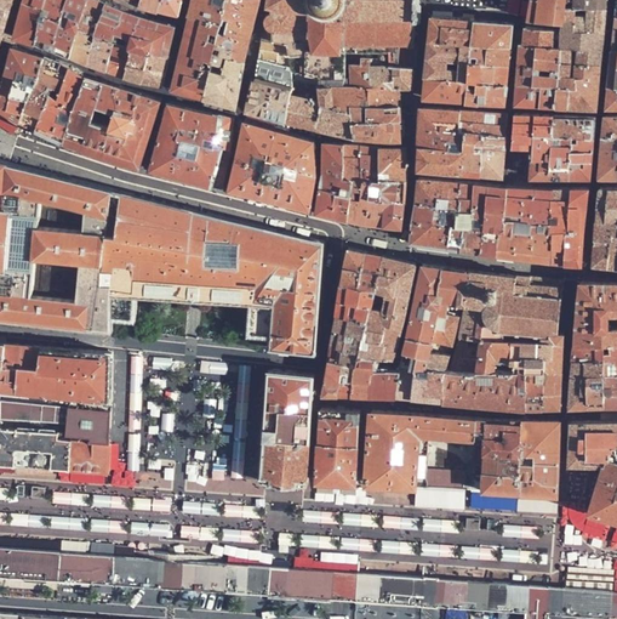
[(24,0),(13,39),(34,46),(44,11),(45,0),(24,0)]
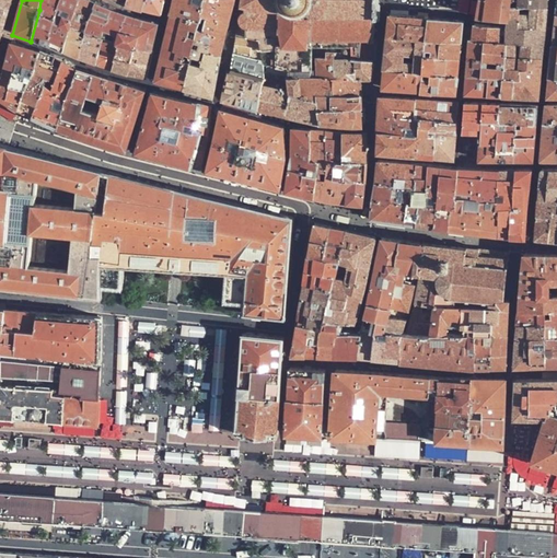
[(61,53),(76,0),(59,0),(56,14),(39,10),(31,42),(51,49),(61,53)]
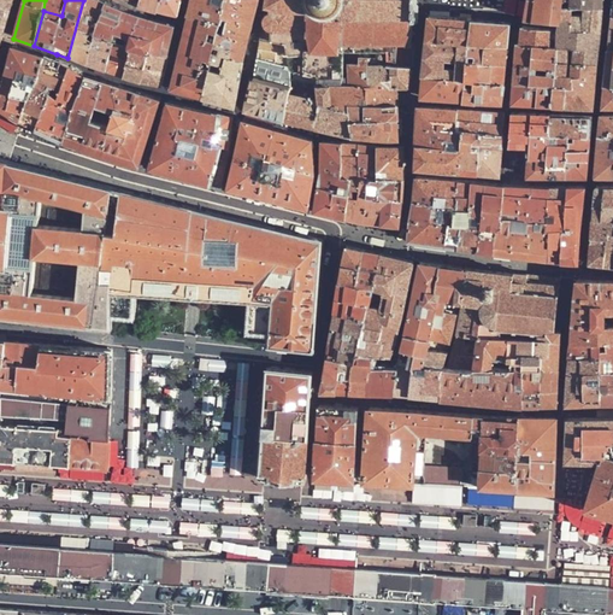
[(62,16),(65,0),(45,0),(43,11),(62,16)]
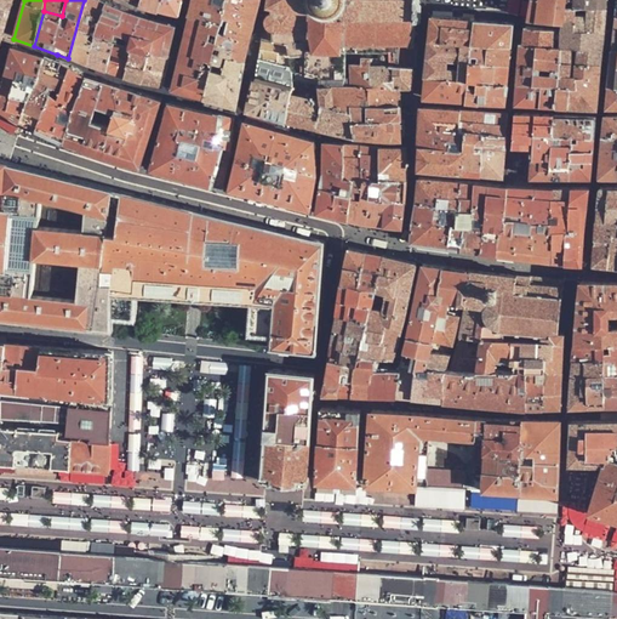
[(97,0),(84,0),(68,58),(85,66),(96,26),(103,3),(97,0)]
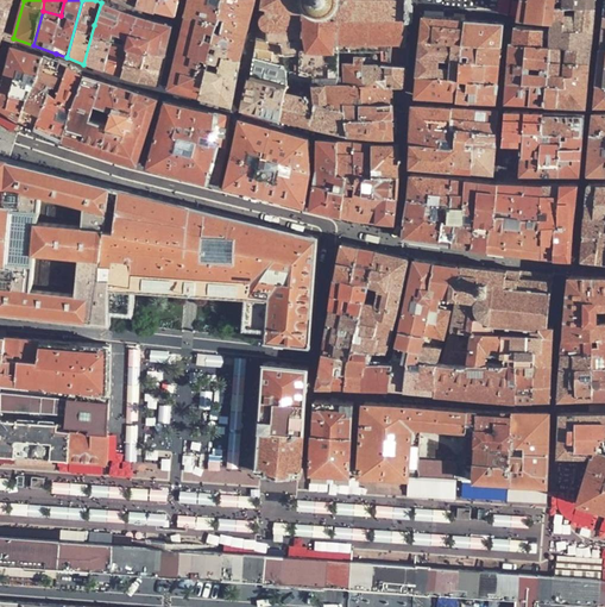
[(137,0),(136,6),(145,8),(153,11),(156,0),(137,0)]
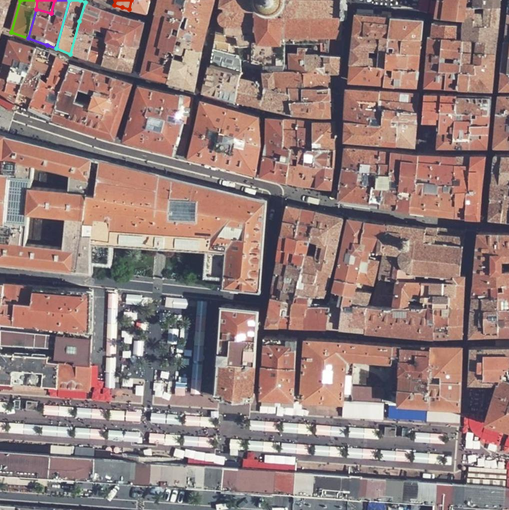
[(148,0),(131,0),(129,9),(146,13),(148,0)]
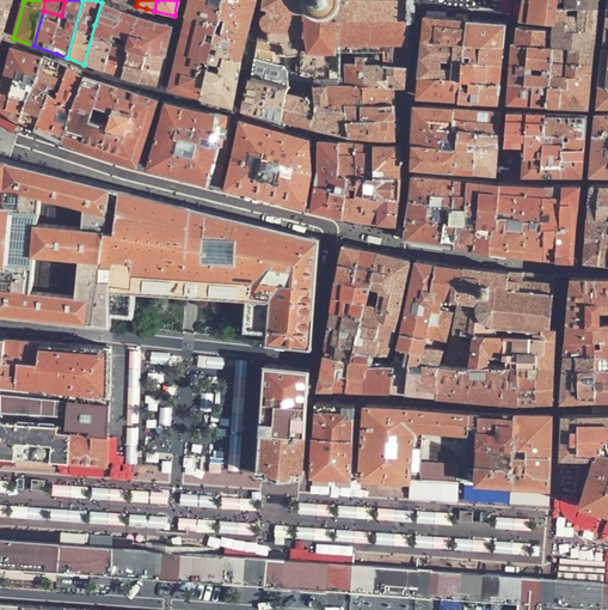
[(212,54),(239,61),(244,42),(251,12),(253,0),(189,0),(188,4),(185,16),(219,25),(212,54)]
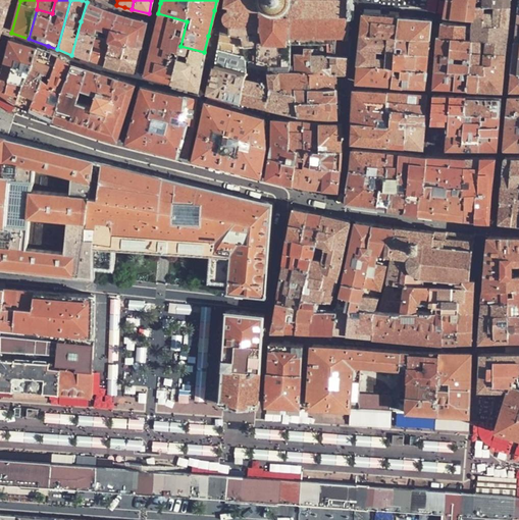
[(288,40),(327,38),(345,39),(346,18),(350,18),(351,0),(223,0),(222,7),(232,9),(231,12),(229,12),(225,13),(224,14),(221,17),(220,21),(221,26),(222,28),(226,30),(228,30),(228,34),(222,33),(222,36),(240,40),(241,47),(284,46),(288,40)]
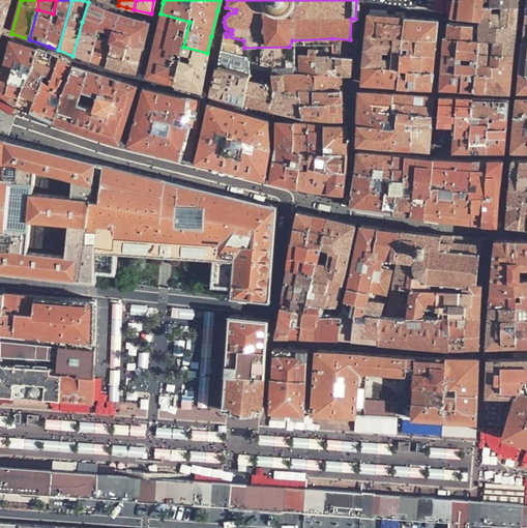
[(449,0),(447,18),(479,21),(480,7),(490,7),(500,7),(516,8),(517,2),(517,0),(449,0)]
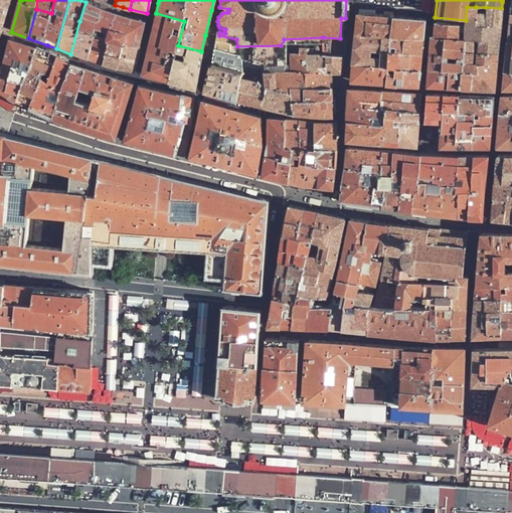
[(111,12),(86,2),(79,21),(97,28),(106,32),(106,37),(108,38),(123,42),(138,47),(143,27),(144,22),(126,17),(111,12)]
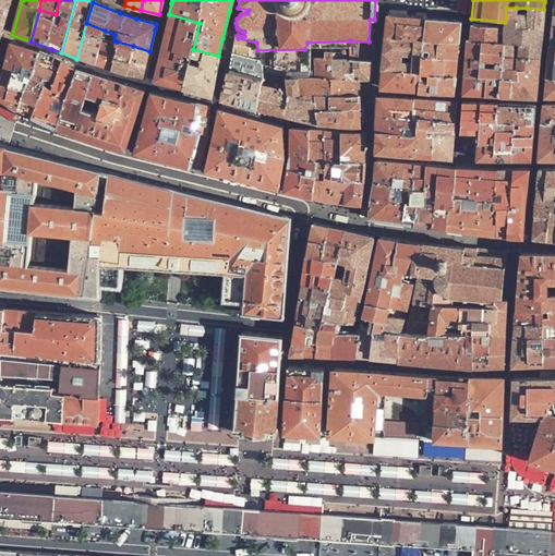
[(506,8),(505,22),(504,27),(502,57),(539,59),(542,21),(543,9),(527,8),(527,15),(516,15),(516,8),(506,8)]
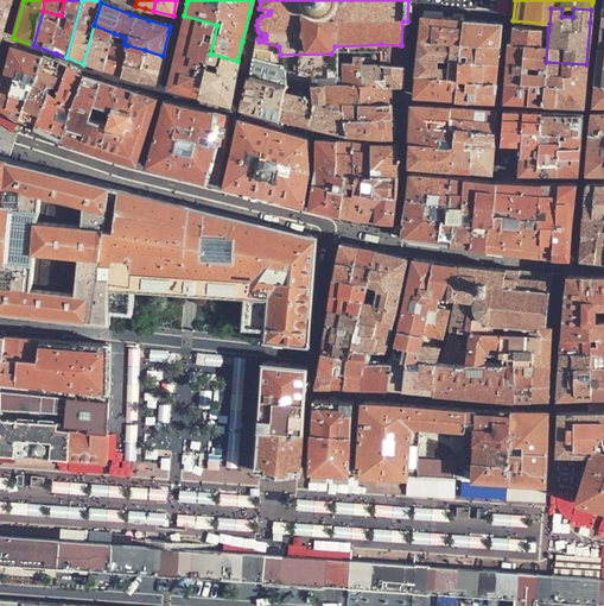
[(167,88),(198,96),(210,54),(217,25),(184,16),(180,32),(167,88)]
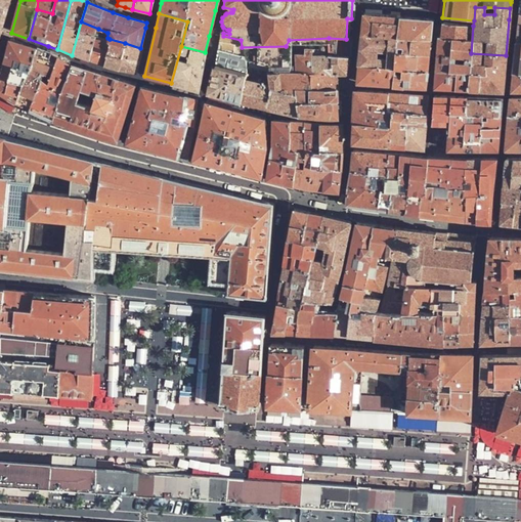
[(397,38),(398,18),(381,17),(362,16),(360,36),(397,38)]
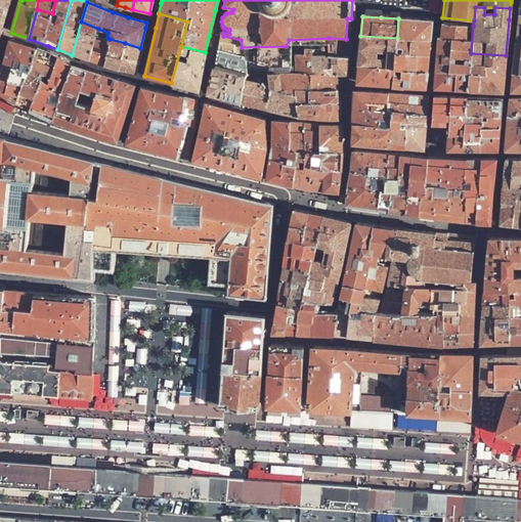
[(405,19),(398,18),(397,38),(429,40),(431,22),(416,20),(405,19)]
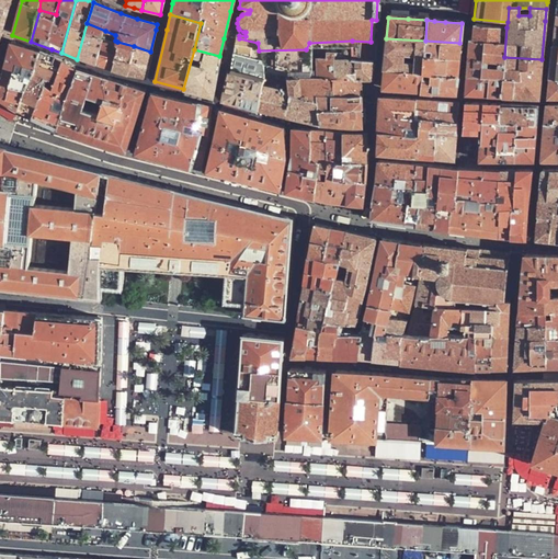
[(105,31),(87,23),(77,59),(81,60),(94,65),(103,37),(105,31)]
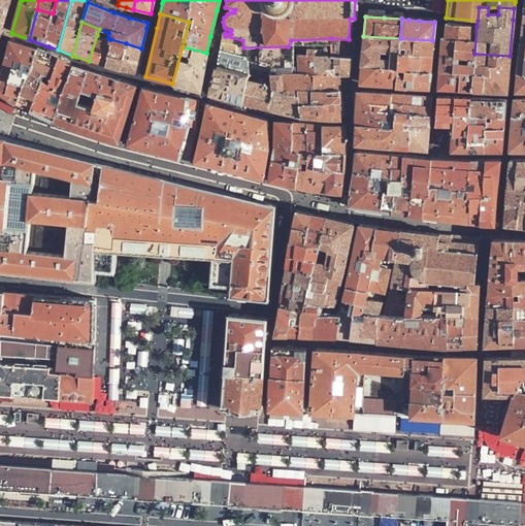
[(477,26),(446,24),(445,30),(444,38),(441,38),(440,44),(438,71),(472,73),(474,54),(477,26)]
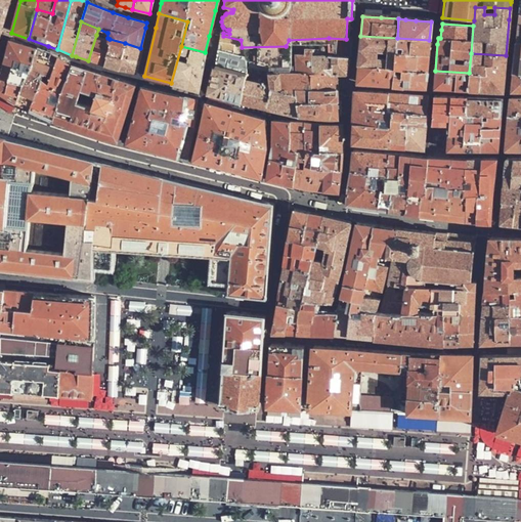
[(99,64),(103,66),(110,39),(107,38),(96,35),(88,60),(99,64)]
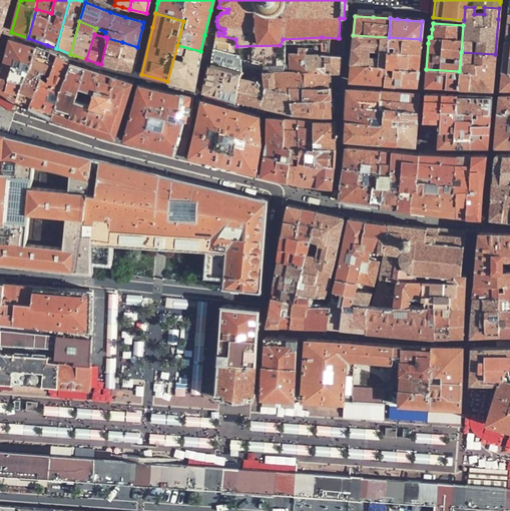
[(218,35),(214,34),(212,42),(227,45),(236,46),(235,39),(218,35)]
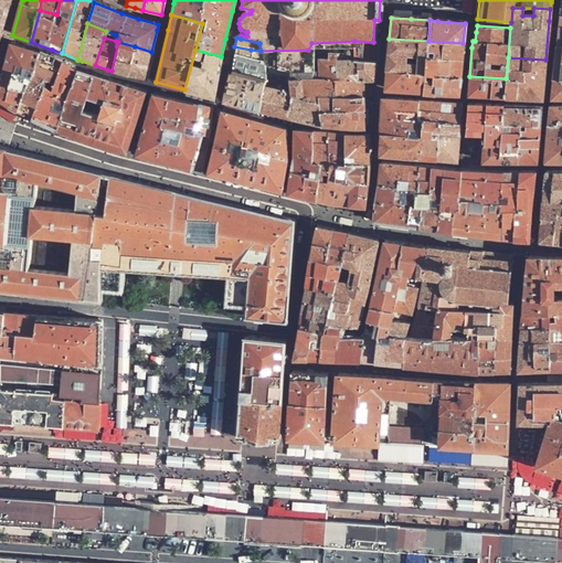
[(426,57),(428,41),(389,39),(388,54),(385,72),(424,75),(460,77),(462,59),(426,57)]
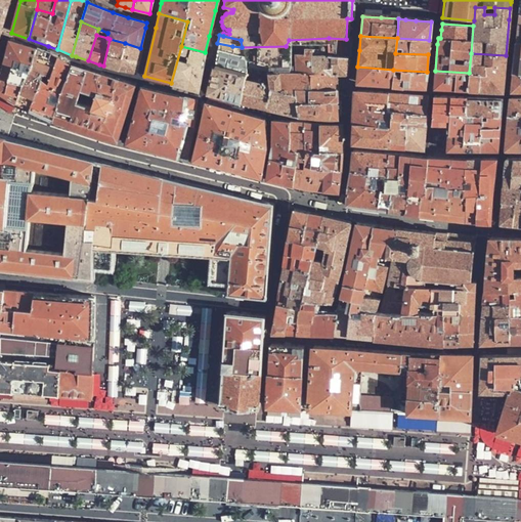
[(286,46),(242,47),(244,58),(245,63),(269,69),(271,87),(265,86),(262,107),(298,116),(297,101),(296,90),(336,91),(335,81),(335,76),(346,75),(347,61),(347,58),(327,57),(329,38),(289,40),(286,46)]
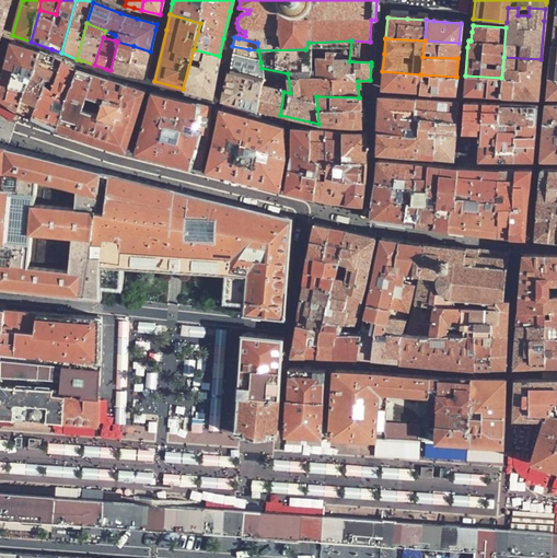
[(349,61),(371,62),(373,43),(370,42),(351,41),(349,61)]
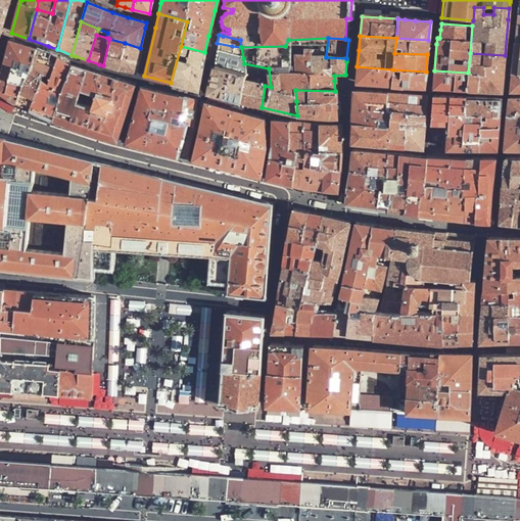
[(428,40),(396,38),(394,53),(427,54),(427,50),(428,40)]
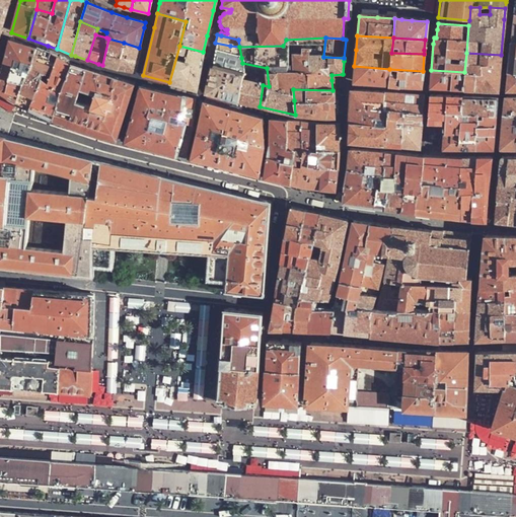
[(113,68),(117,69),(124,43),(108,39),(102,65),(113,68)]
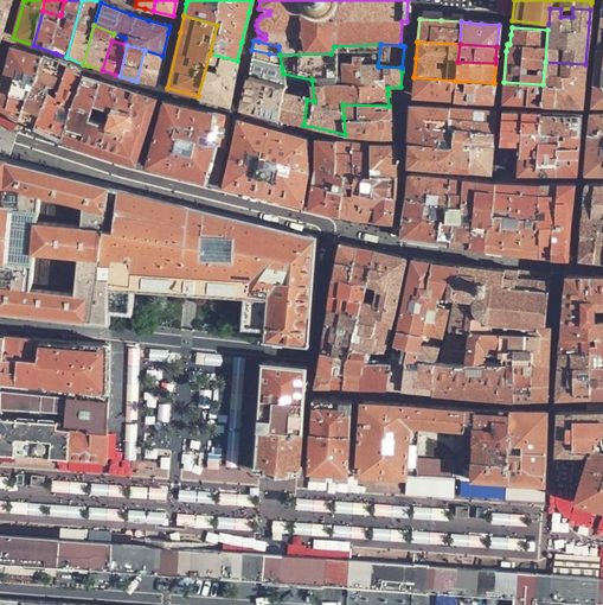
[(0,109),(18,120),(42,57),(11,48),(2,80),(0,88),(0,109)]
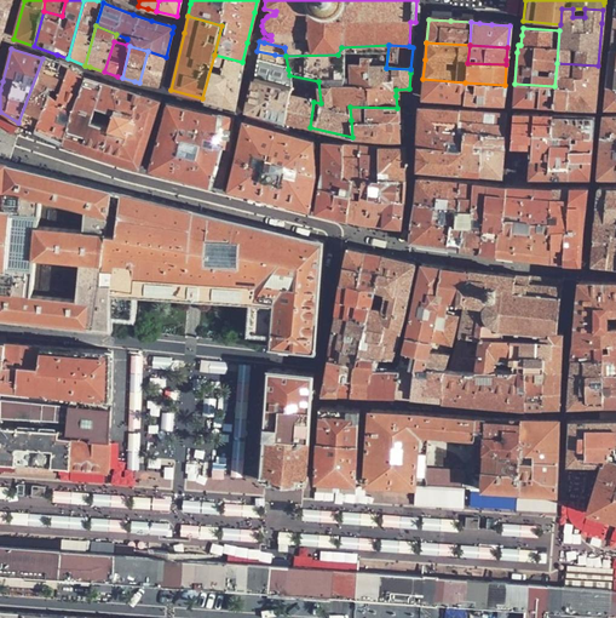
[(605,89),(615,89),(615,50),(609,50),(606,69),(605,89)]
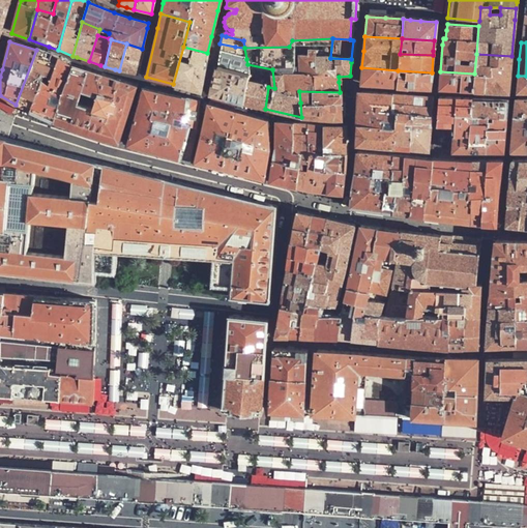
[(136,75),(142,49),(126,44),(119,70),(122,71),(136,75)]
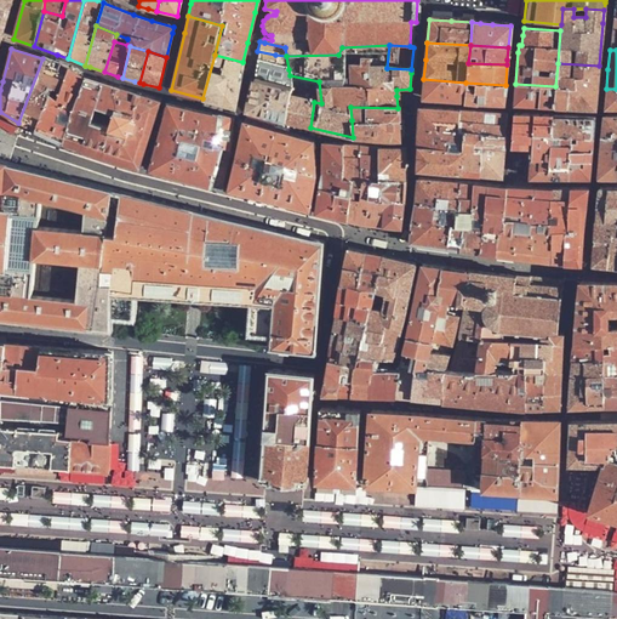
[(236,91),(243,62),(215,55),(203,98),(234,107),(236,91)]
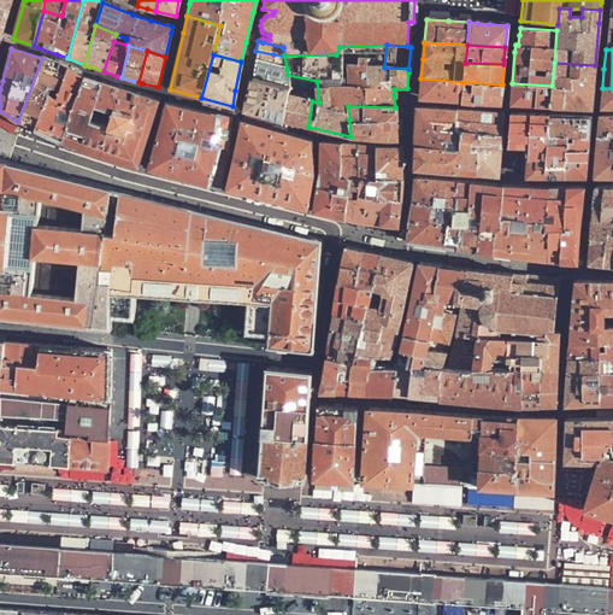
[(272,65),(287,69),(284,56),(273,54),(272,65)]
